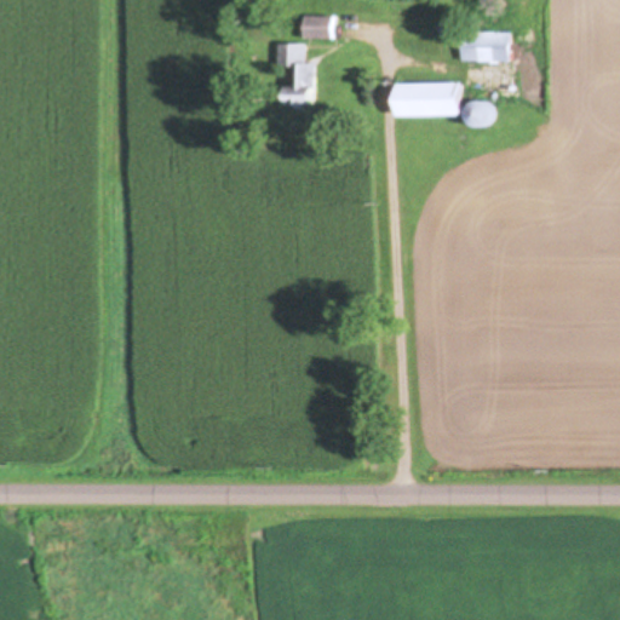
[(306,39),(333,39),(333,17),(306,17),(306,39)]
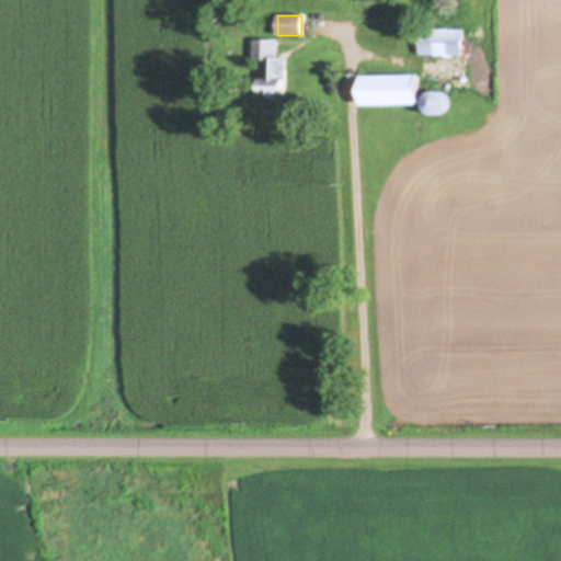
[(462,56),(462,30),(419,30),(419,56),(462,56)]
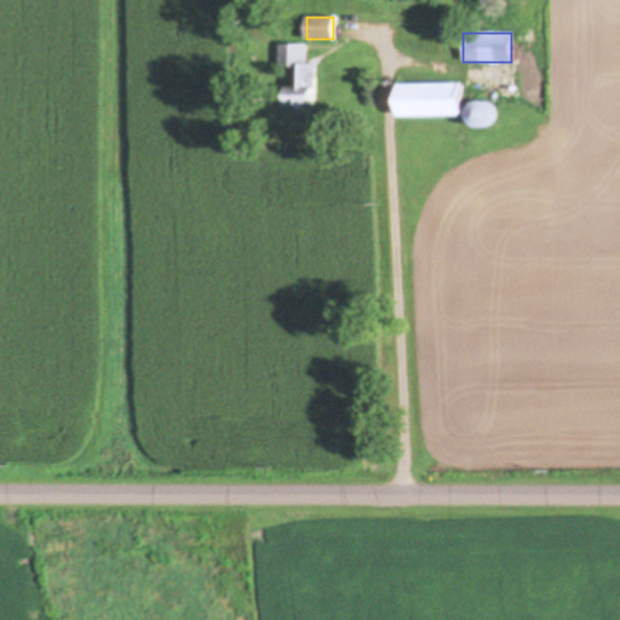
[(319,63),(306,62),(308,45),(281,44),(281,68),(294,68),(293,107),(317,107),(319,63)]
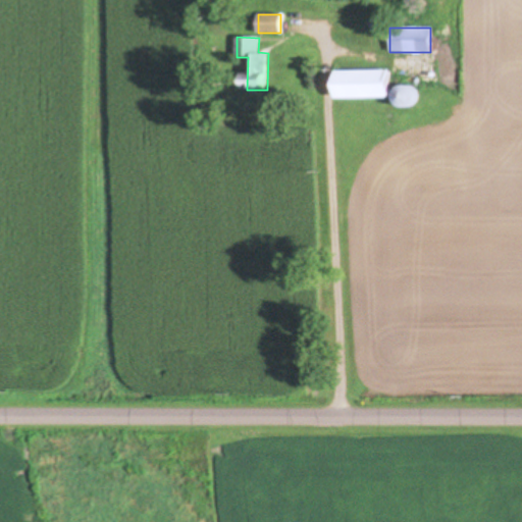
[(392,71),(336,70),(335,98),(392,98),(392,71)]
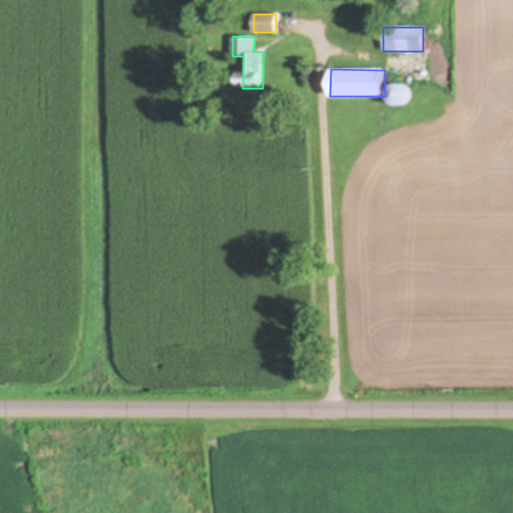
[(408,86),(392,84),(389,102),(405,105),(408,86)]
